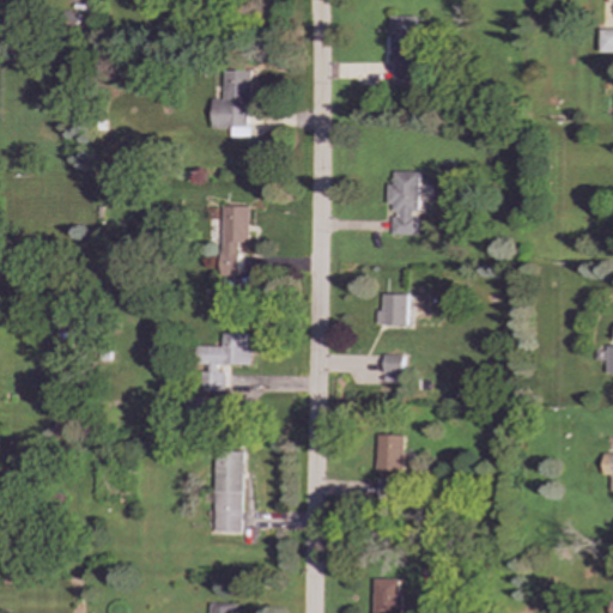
[(413,86),(414,17),(388,17),(388,55),(392,55),(392,85),(413,86)]
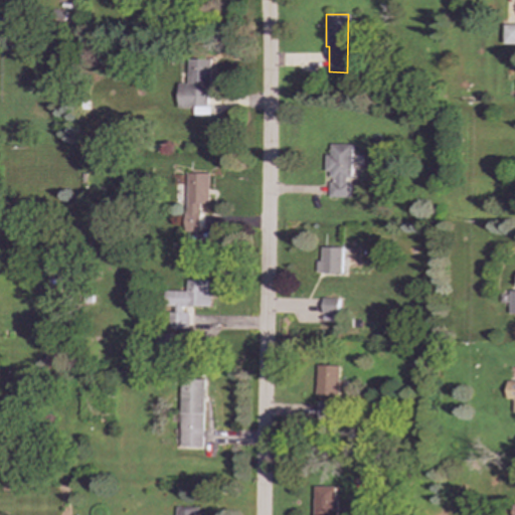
[(514,24),(502,25),(503,44),(514,44),(514,24)]
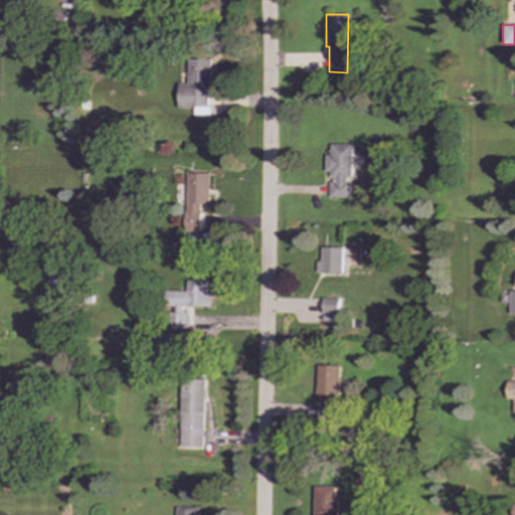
[(207,59),(186,59),(185,83),(176,83),(176,108),(191,109),(191,115),(207,116),(207,59)]
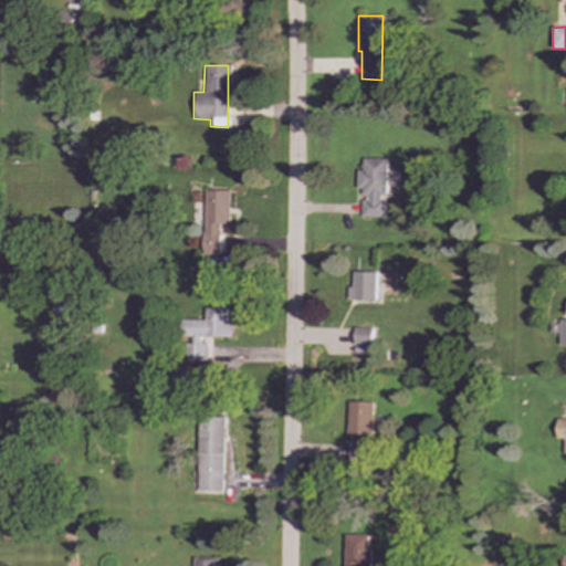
[(381,218),(381,198),(383,198),(384,159),(359,158),(359,169),(355,169),(354,189),(363,189),(362,201),(358,201),(358,217),(381,218)]
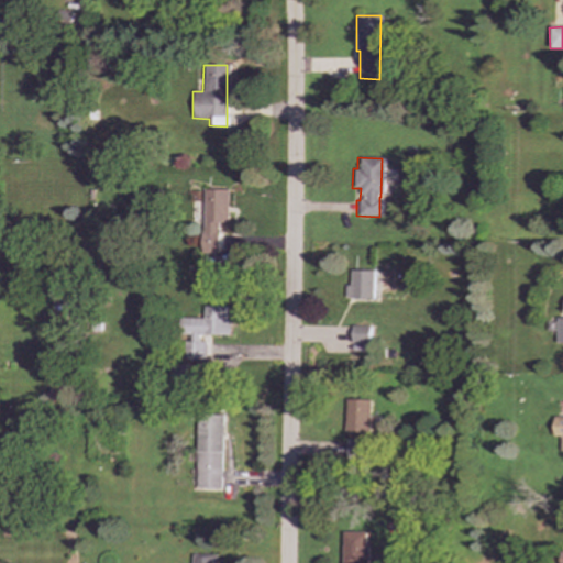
[(200,253),(217,253),(218,223),(225,223),(225,189),(201,189),(200,253)]
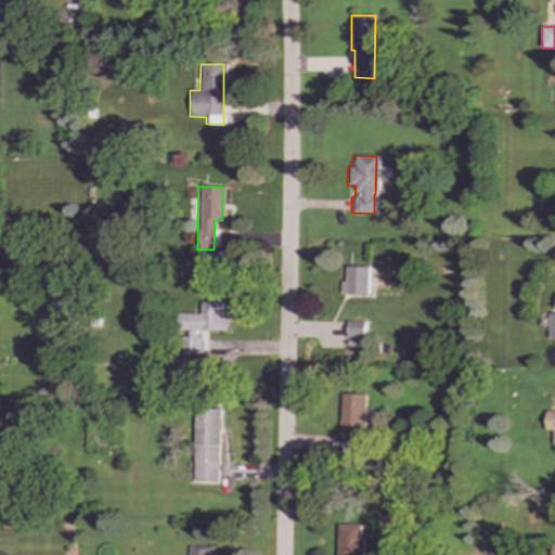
[(339,294),(366,295),(366,267),(345,267),(344,282),(339,282),(339,294)]
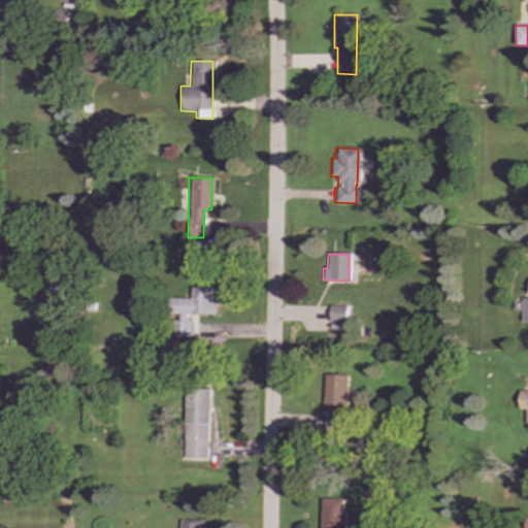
[(191,337),(191,316),(211,316),(212,288),(189,288),(189,299),(168,298),(167,315),(172,315),(172,337),(191,337)]
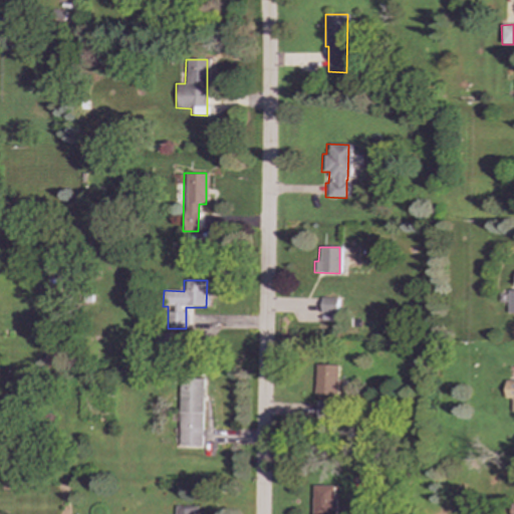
[(336,298),(319,298),(319,313),(335,313),(336,298)]
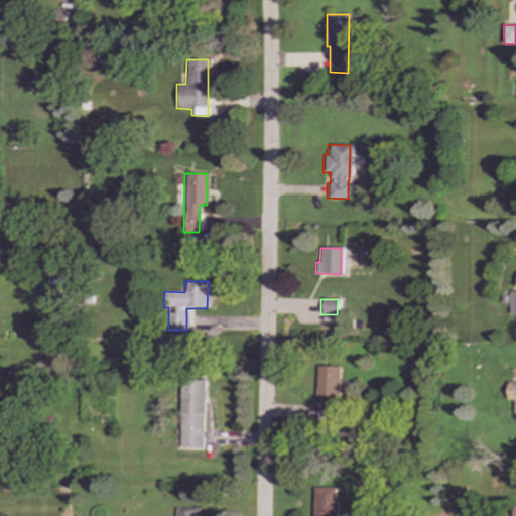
[(339,367),(315,367),(315,396),(338,397),(339,367)]
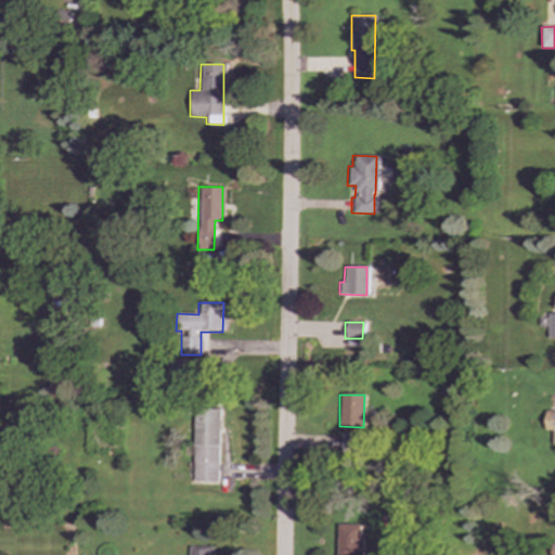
[(219,410),(193,410),(192,481),(218,481),(219,410)]
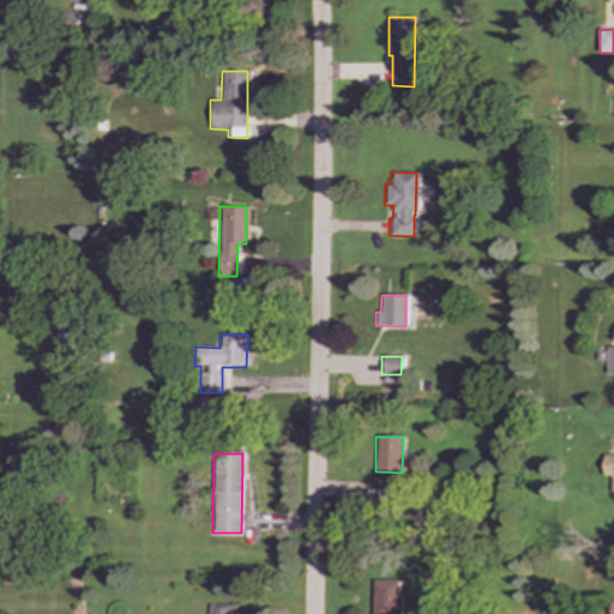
[(613,455),(603,455),(602,476),(611,476),(611,492),(613,492),(613,455)]
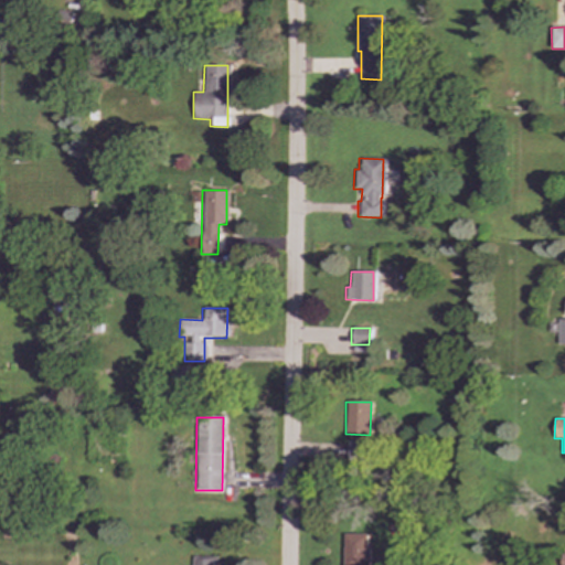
[(369,564),(370,534),(343,534),(343,564),(369,564)]
